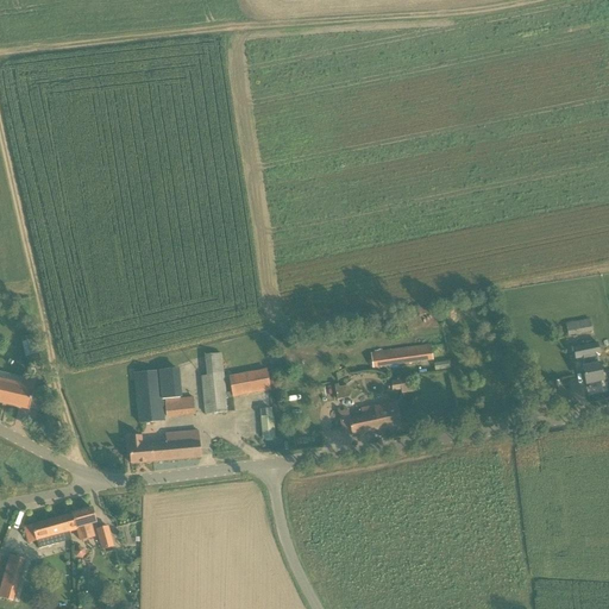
[(592,332),(590,319),(567,324),(570,336),(592,332)]
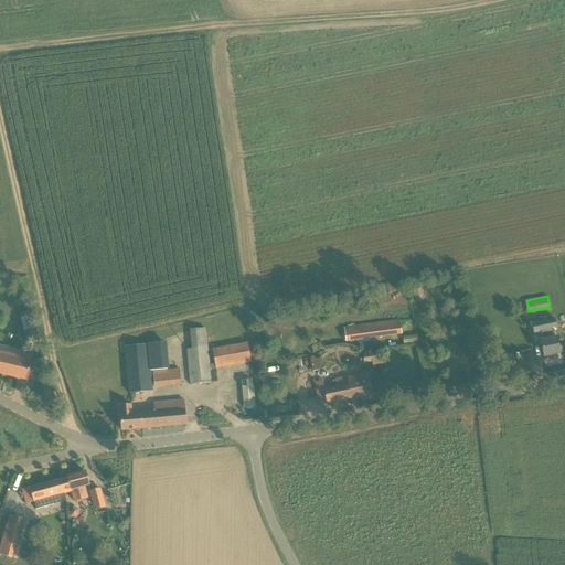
[(557,343),(552,319),(542,321),(544,331),(540,332),(542,342),(541,343),(544,358),(560,354),(557,343)]
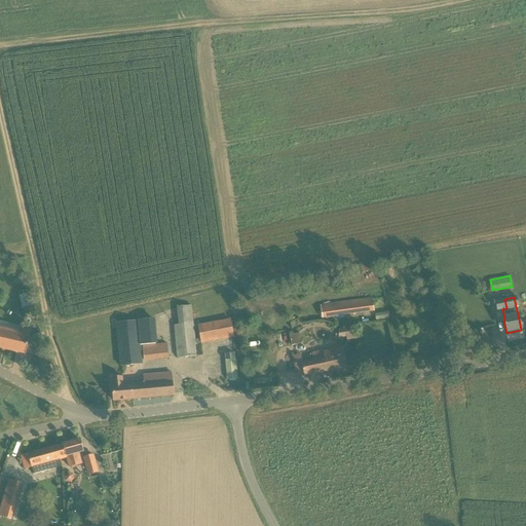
[(373,311),(372,298),(321,304),(322,318),(373,311)]
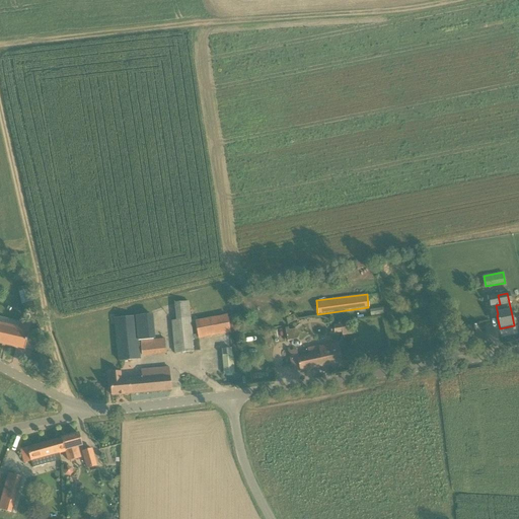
[(191,301),(189,302),(175,303),(177,321),(172,321),(175,354),(200,351),(199,339),(230,332),(230,329),(235,328),(232,315),(227,316),(227,315),(196,321),(198,335),(192,336),(190,320),(193,319),(191,301)]
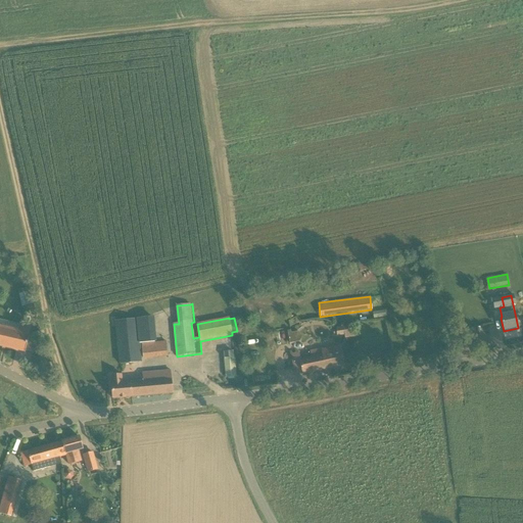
[(153,318),(136,319),(115,321),(120,365),(140,363),(138,344),(142,343),(143,358),(168,355),(165,341),(156,342),(153,318)]
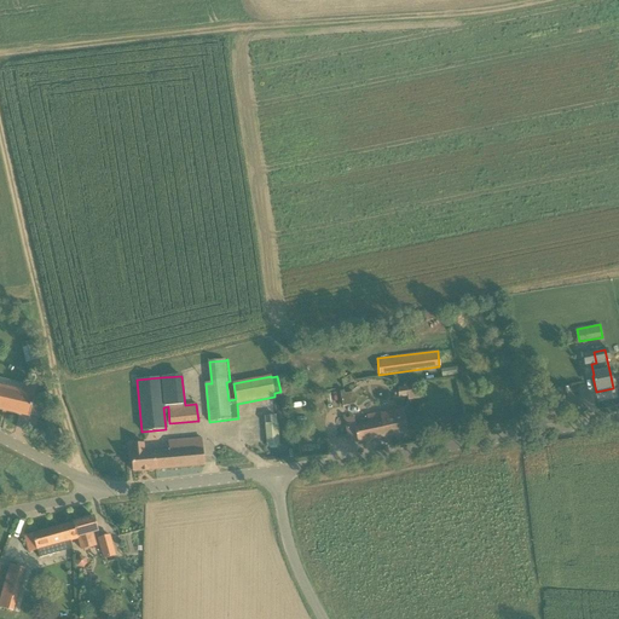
[(408,400),(420,399),(417,386),(398,388),(399,398),(408,397),(408,400)]
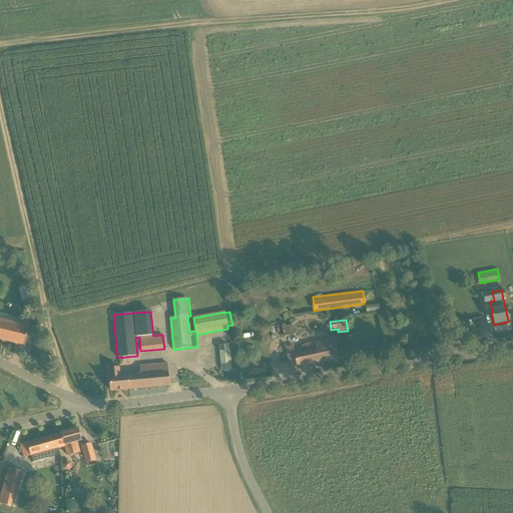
[(0,340),(24,346),(28,329),(0,322),(0,340)]
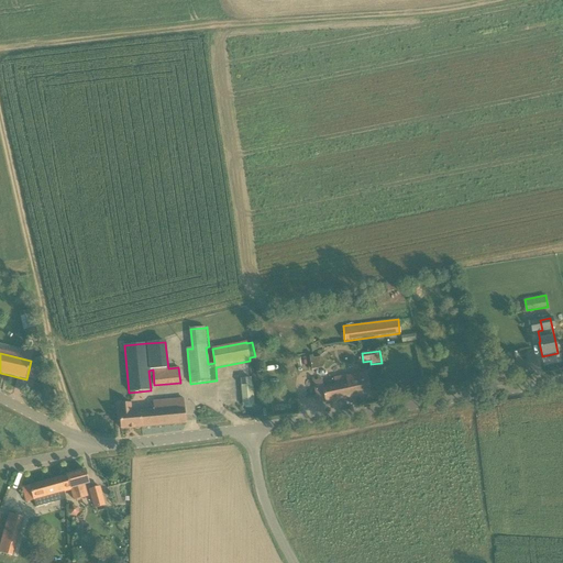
[(322,359),(319,357),(313,359),(312,356),(309,356),(311,371),(320,368),(323,367),(324,364),(324,361),(322,359)]
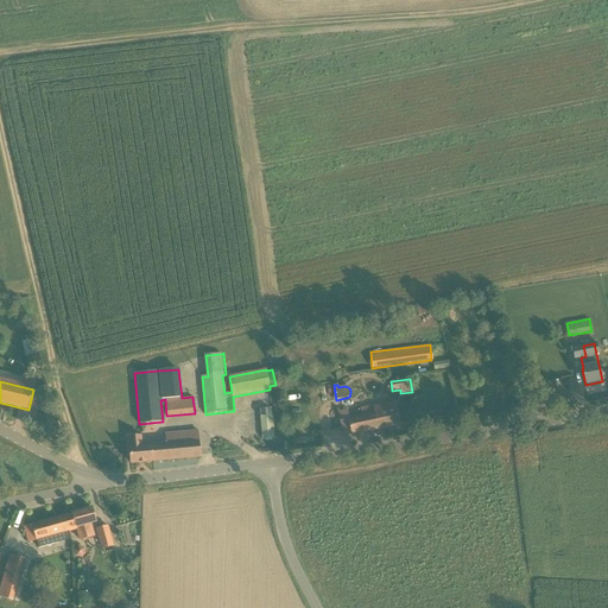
[(342,435),(344,435),(350,434),(352,435),(400,424),(394,403),(373,407),(373,406),(359,409),(361,416),(348,419),(347,411),(337,412),(342,435)]
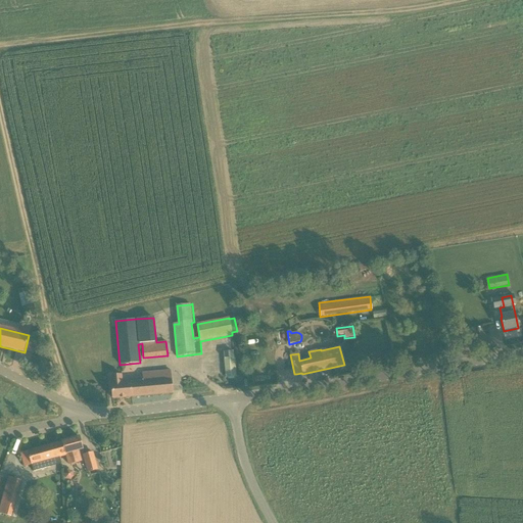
[(224,352),(226,368),(227,378),(235,377),(233,351),(224,352)]
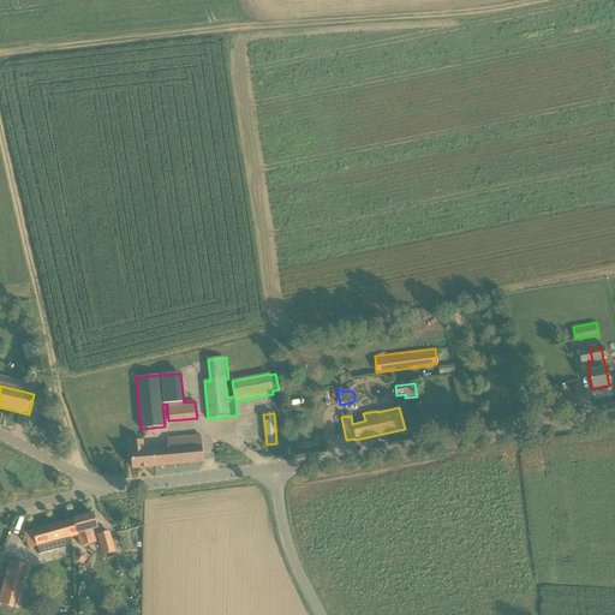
[(144,441),(131,442),(132,452),(131,452),(133,470),(203,463),(199,436),(167,439),(168,449),(144,451),(144,441)]
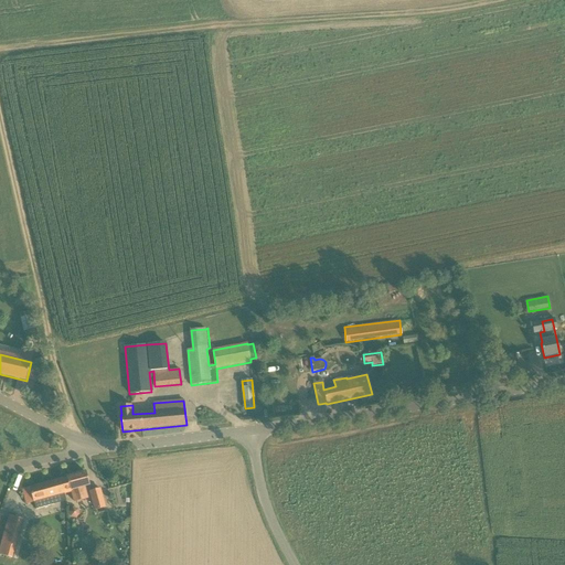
[(85,472),(61,479),(64,494),(72,492),(74,502),(87,499),(84,487),(89,486),(85,472)]
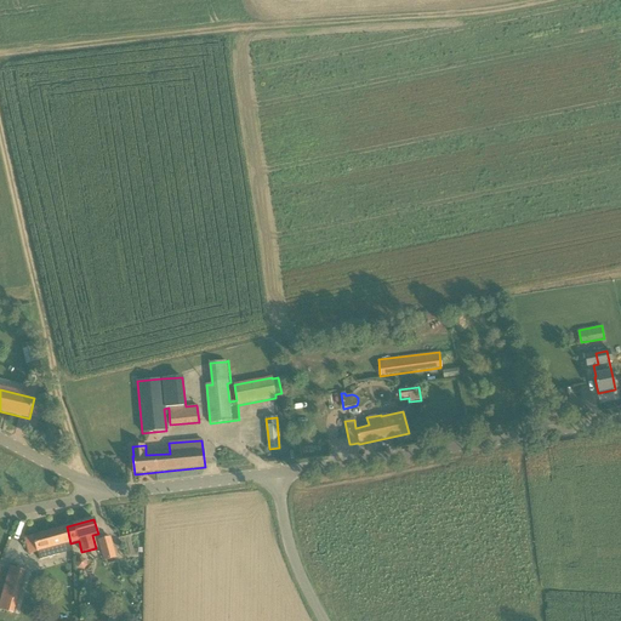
[(70,543),(67,527),(26,539),(29,554),(38,552),(40,560),(58,556),(56,547),(70,543)]
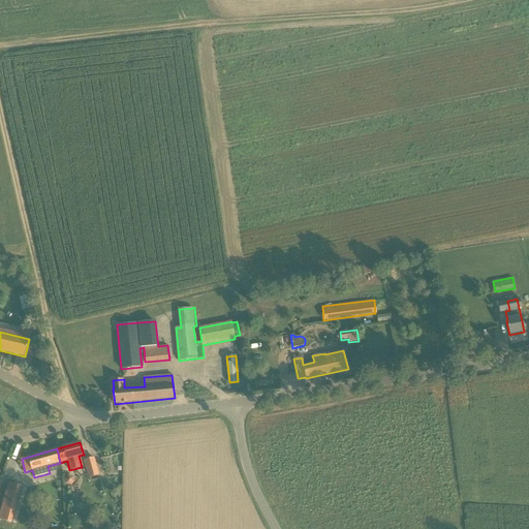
[(89,477),(98,475),(94,458),(85,461),(89,477)]
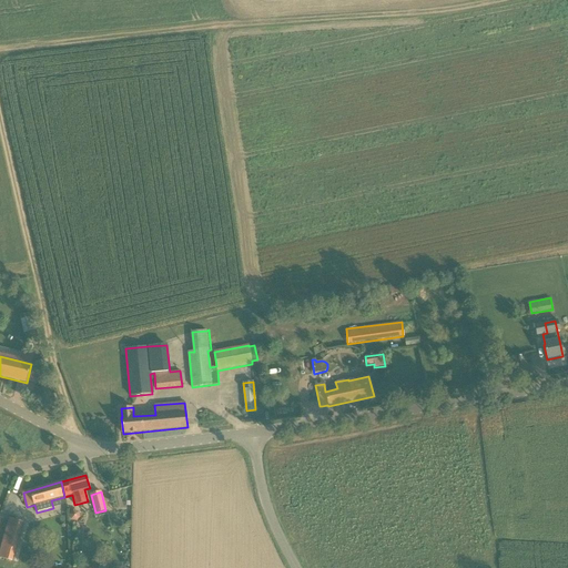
[(10,520),(0,554),(0,558),(11,561),(22,524),(10,520)]
